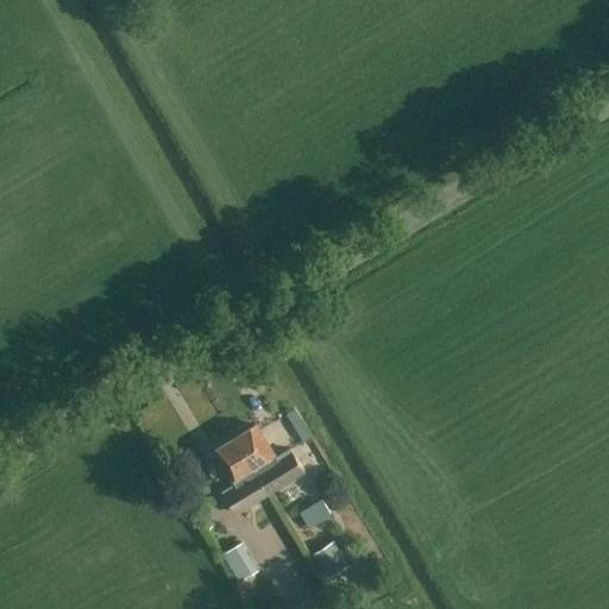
[(236,438),(270,493),(303,472),(289,449),(276,458),(256,425),(236,438)]
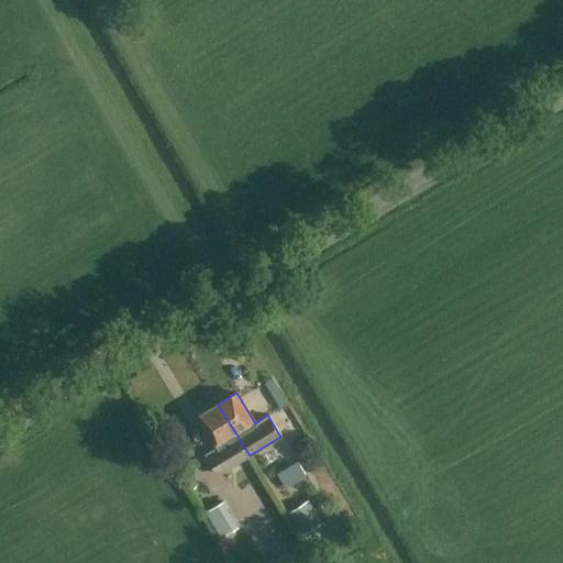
[(250,455),(218,405),(199,416),(218,448),(206,454),(218,475),(250,455)]
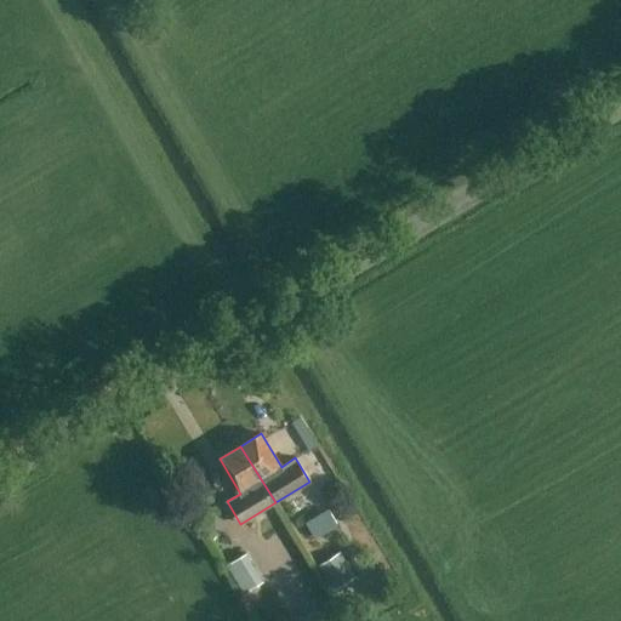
[(329,510),(307,523),(315,539),(339,527),(329,510)]
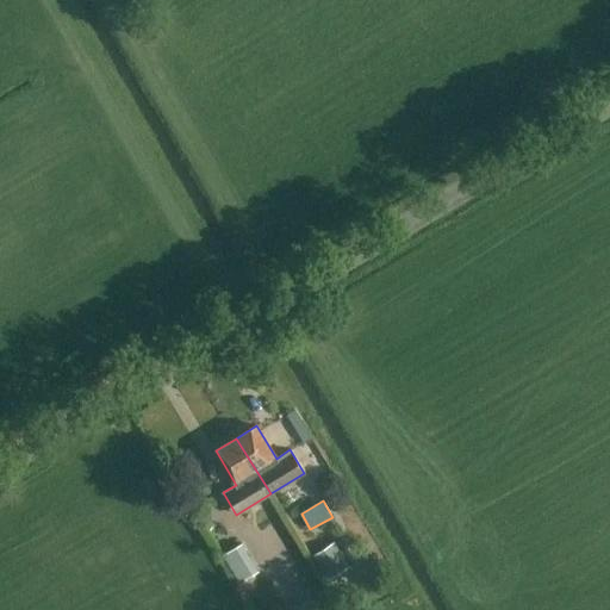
[(247,535),(228,547),(244,574),(263,562),(247,535)]
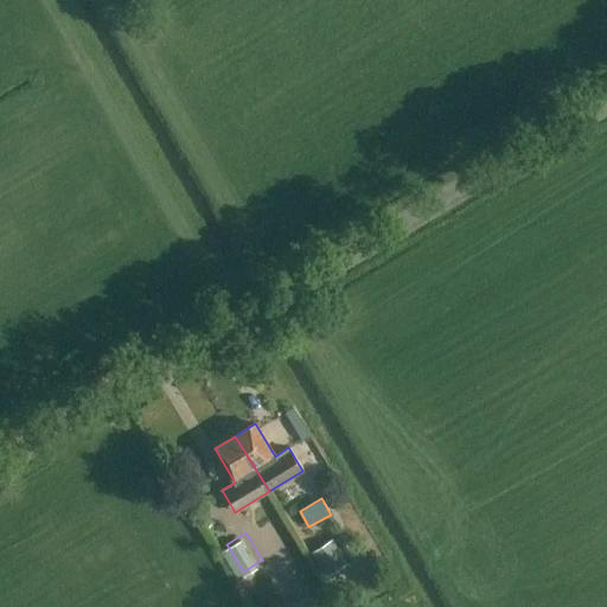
[(312,551),(328,576),(349,562),(332,538),(312,551)]
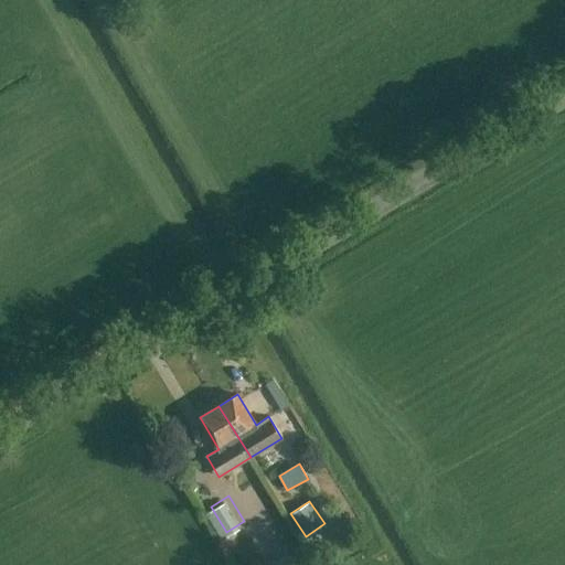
[(305,564),(296,551),(272,564),(305,564)]
